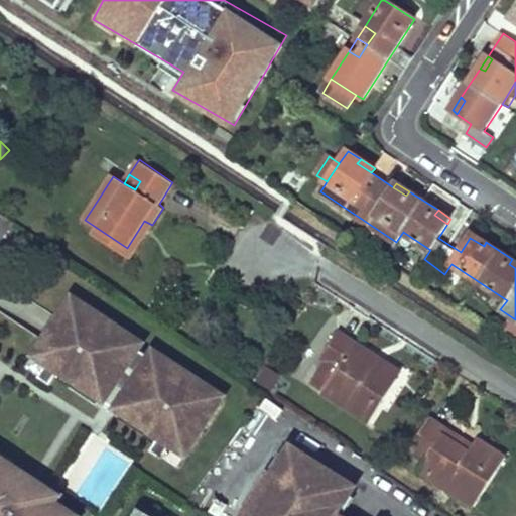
[(97,228),(91,234),(130,260),(152,225),(144,221),(127,248),(97,228)]
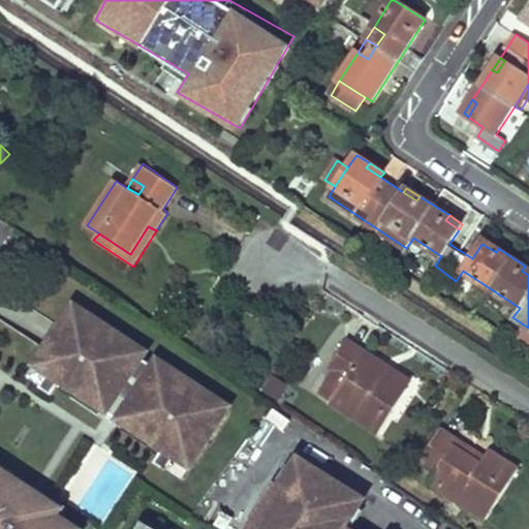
[(485,239),(481,244),(496,252),(498,248),(485,239)]
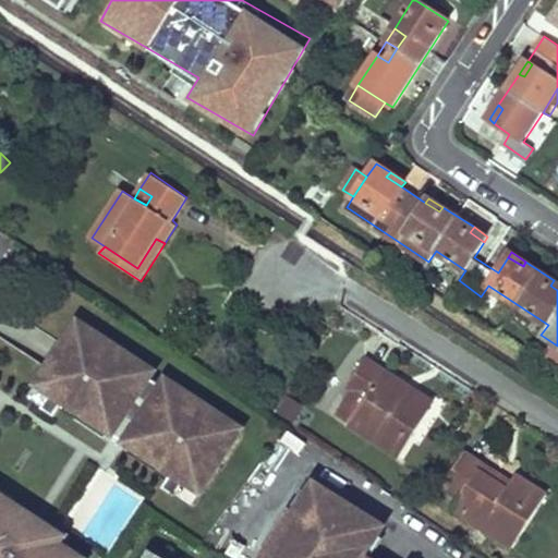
[(241,427),(80,316),(36,378),(51,389),(43,403),(55,411),(59,404),(70,389),(82,397),(75,405),(111,431),(118,422),(130,429),(123,438),(159,463),(166,455),(177,462),(167,477),(161,485),(173,493),(183,480),(198,489),(241,427)]
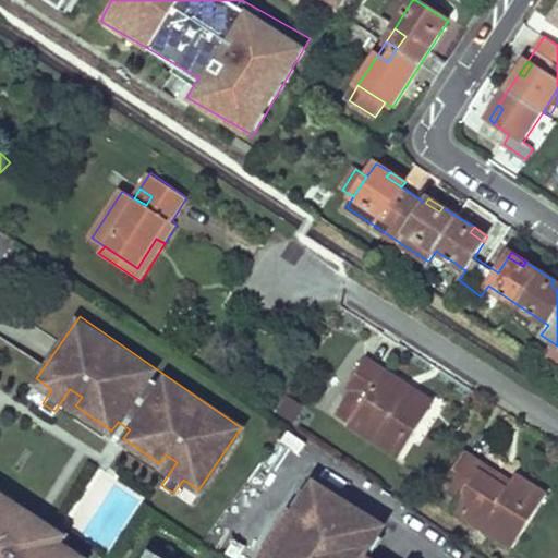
[(354,391),(338,415),(399,456),(429,410),(392,386),(397,378),(366,358),(348,385),(354,391)]
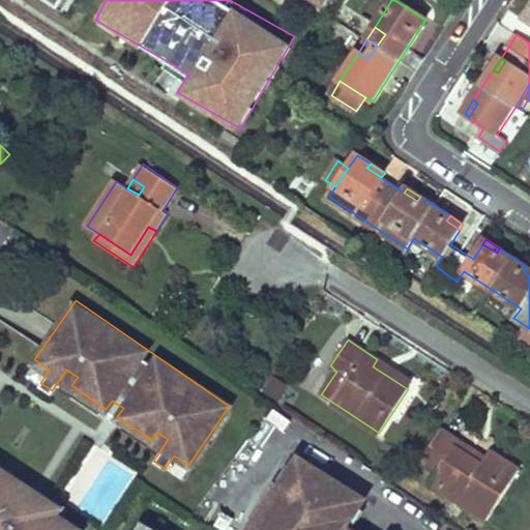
[(49,370),(34,359),(26,373),(40,383),(49,370)]
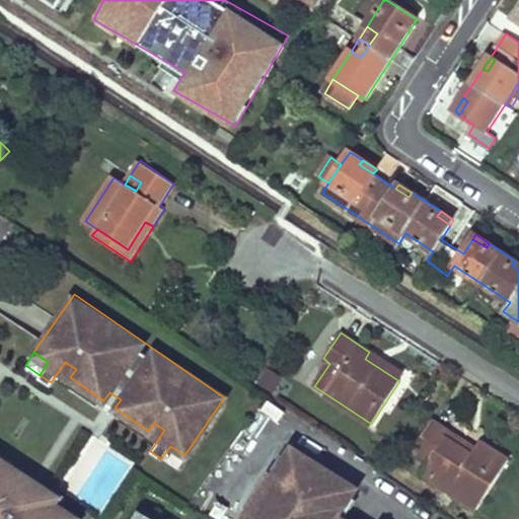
[(369,352),(365,359),(399,381),(403,375),(369,352)]
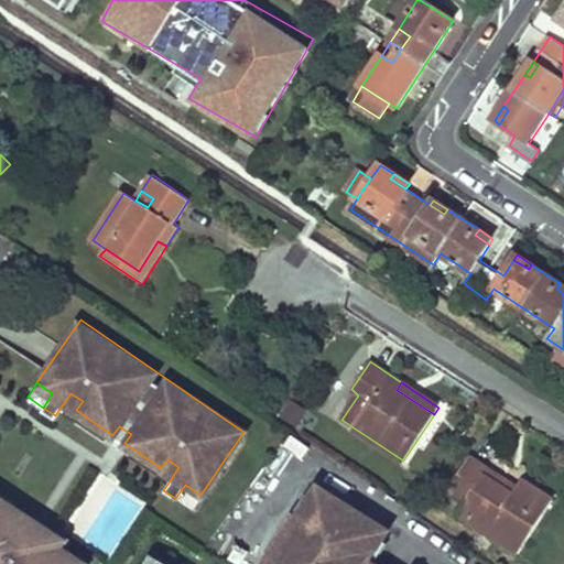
[(83,401),(71,393),(60,409),(72,416),(76,410),(83,401)]
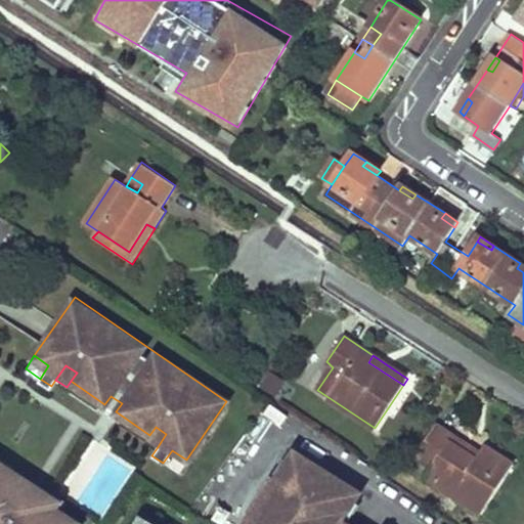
[(275,394),(284,382),(271,374),(262,386),(275,394)]
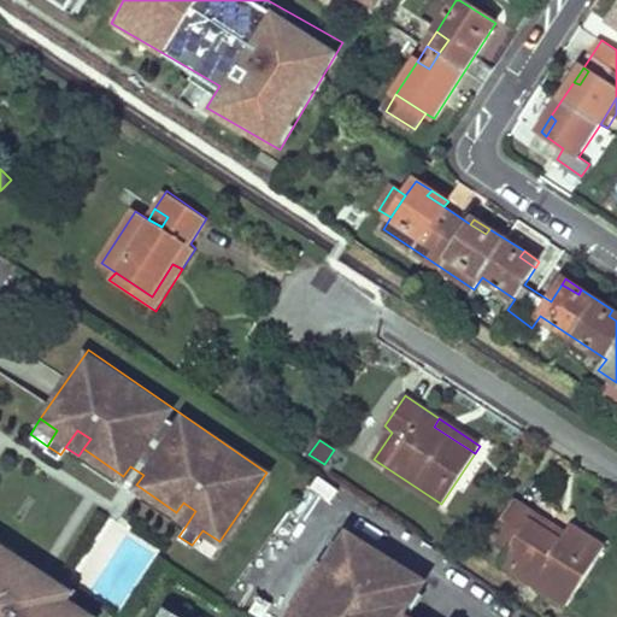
[(130,466),(123,476),(136,485),(144,475),(130,466)]
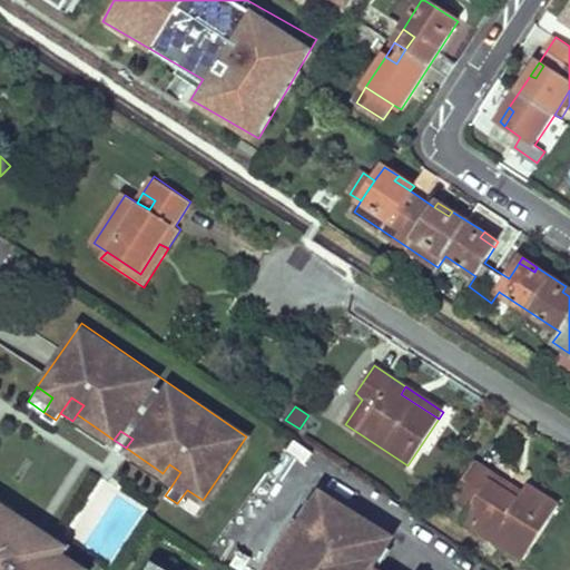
[(475,461),(453,494),(470,505),(462,518),(523,559),(558,504),(527,484),(522,491),(519,498),(490,480),(494,473),(475,461)]
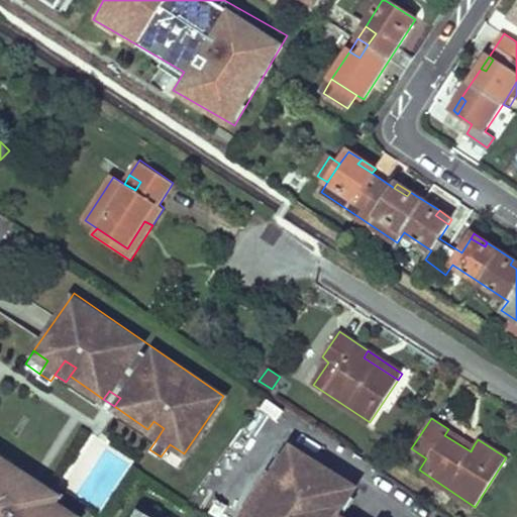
[(143,435),(154,442),(164,428),(153,421),(147,429),(143,435)]
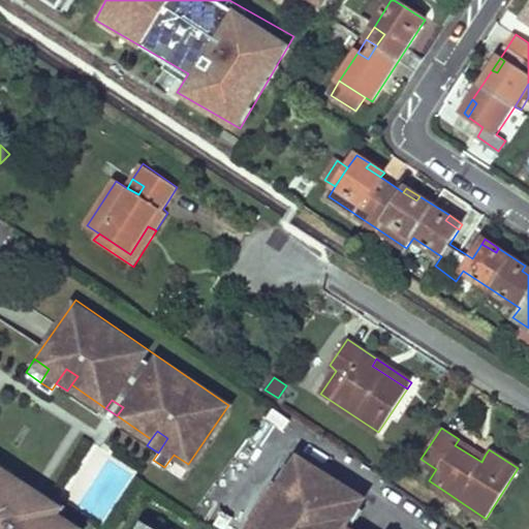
[(459,439),(455,445),(481,462),(485,456),(459,439)]
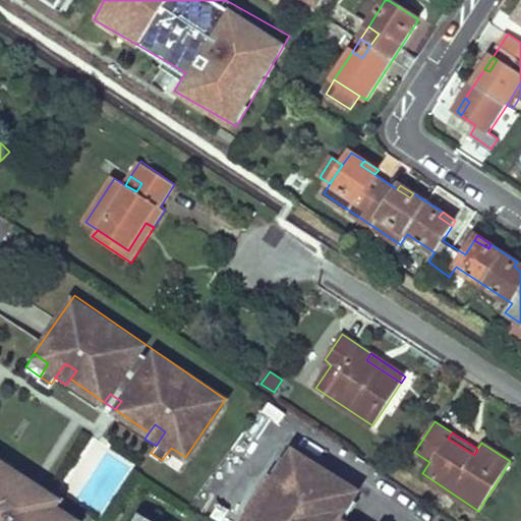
[(176,470),(185,457),(171,448),(162,460),(176,470)]
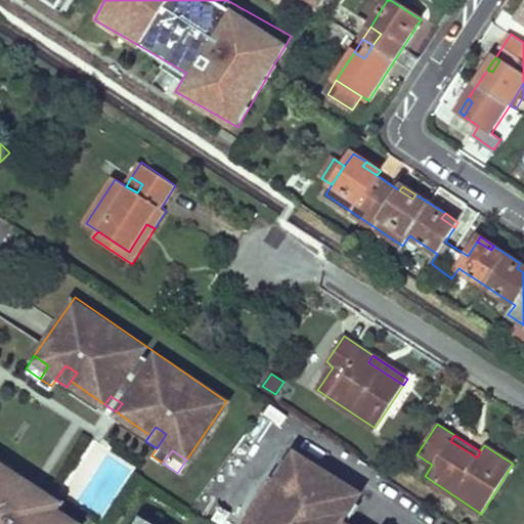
[(351,487),(294,451),(275,480),(273,479),(245,523),(345,523),(340,521),(355,498),(351,487)]
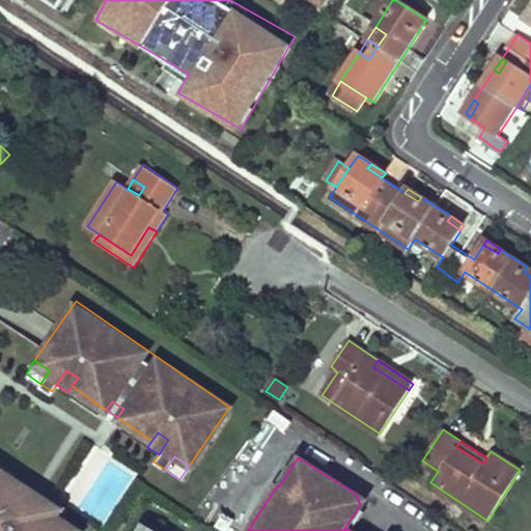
[(0,530),(80,530),(81,530),(59,516),(64,510),(9,475),(5,481),(0,477),(0,530)]
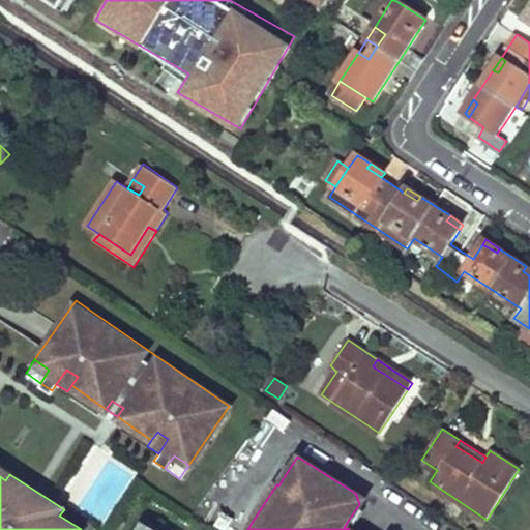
[(177,529),(145,510),(133,529),(177,529)]
